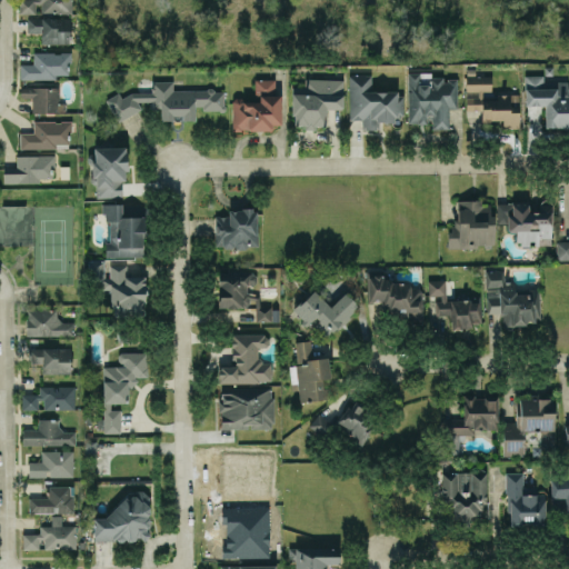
[(40,13),(72,13),(71,0),(18,0),(19,13),(35,13),(35,3),(40,3),(40,13)]
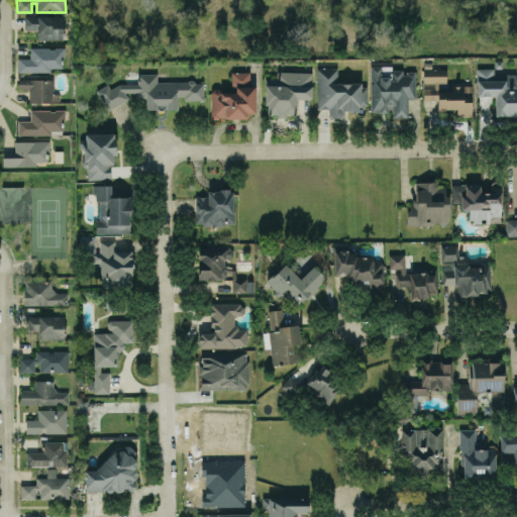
[(24,30),(37,30),(37,39),(64,39),(64,16),(24,16),(24,30)]
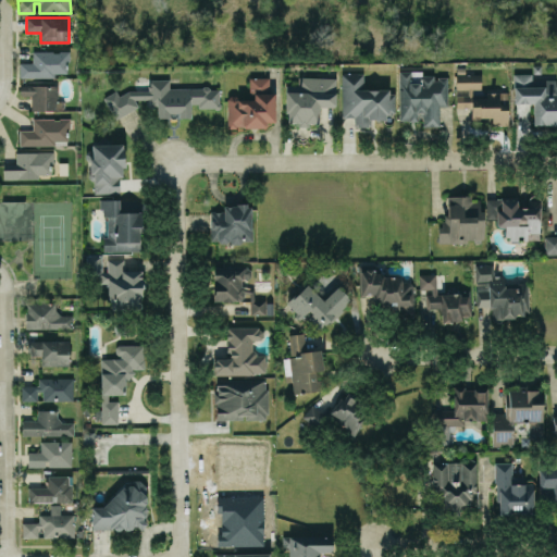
[(56,77),(56,73),(65,73),(66,60),(70,60),(70,51),(32,50),(32,62),(20,62),(20,77),(56,77)]
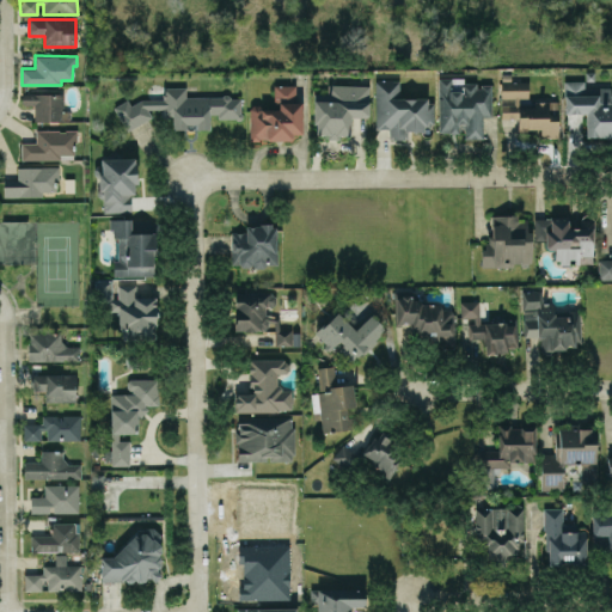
[(438,78),(438,133),(461,133),(461,139),(482,139),(482,116),(491,116),(491,85),(476,85),(476,83),(461,83),(461,78),(438,78)]
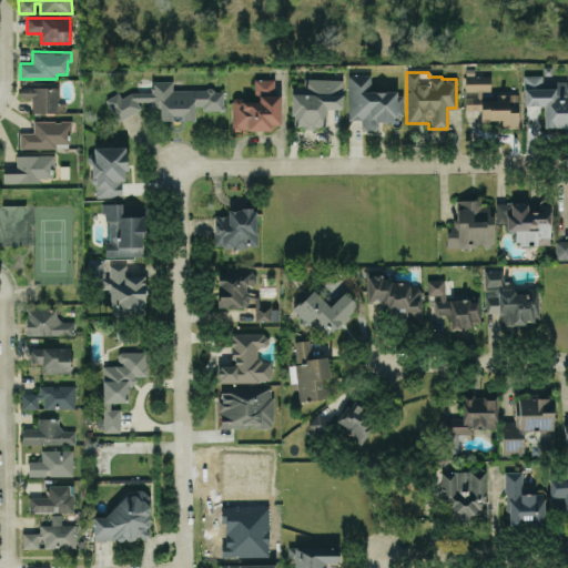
[(348,119),(361,119),(361,129),(379,129),(378,120),(402,120),(402,91),(371,92),(371,73),(347,74),(348,119)]
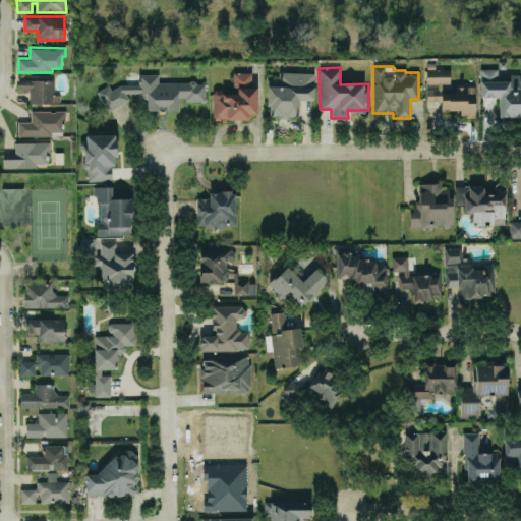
[(480,68),(480,96),(499,97),(499,116),(520,116),(520,77),(520,78),(520,74),(497,74),(498,68),(480,68)]
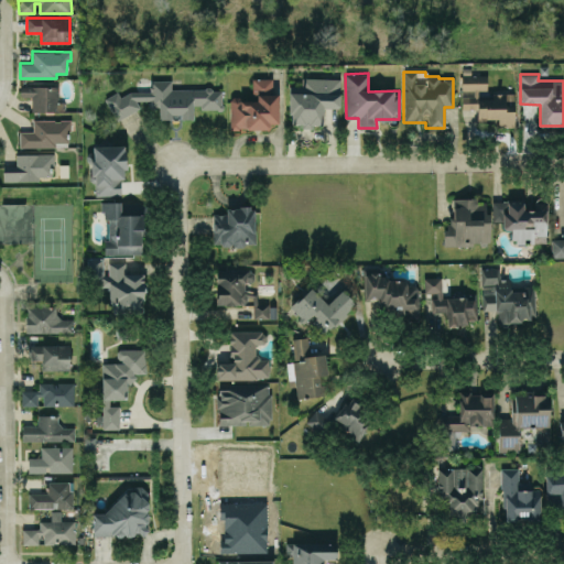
[(514,93),(491,93),(491,99),(477,99),(477,89),(487,89),(487,75),(462,75),(462,93),(462,116),(475,116),(475,126),(487,126),(487,119),(498,119),(498,126),(514,126),(514,93)]
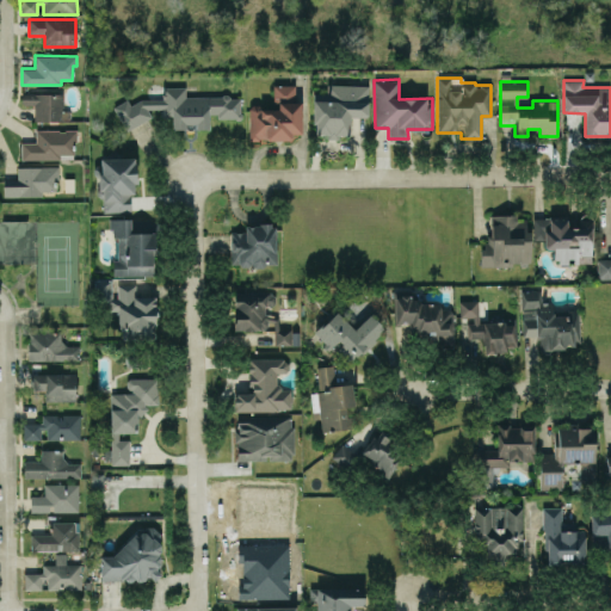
[(369,85),(328,84),(328,100),(314,100),(313,135),(350,136),(350,116),(368,116),(369,85)]
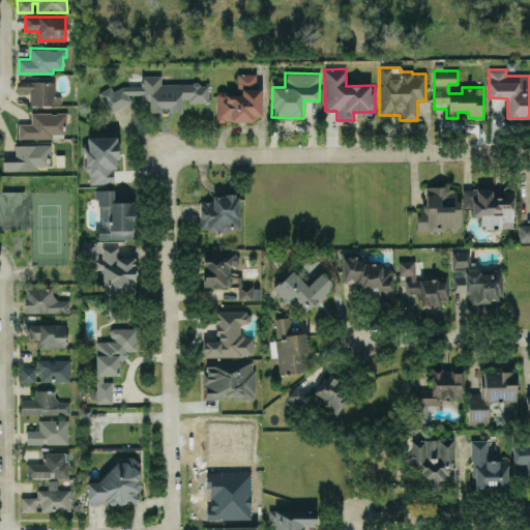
[(256,74),(238,74),(238,93),(215,93),(216,121),(254,121),(254,116),(262,115),(261,88),(256,88),(256,74)]
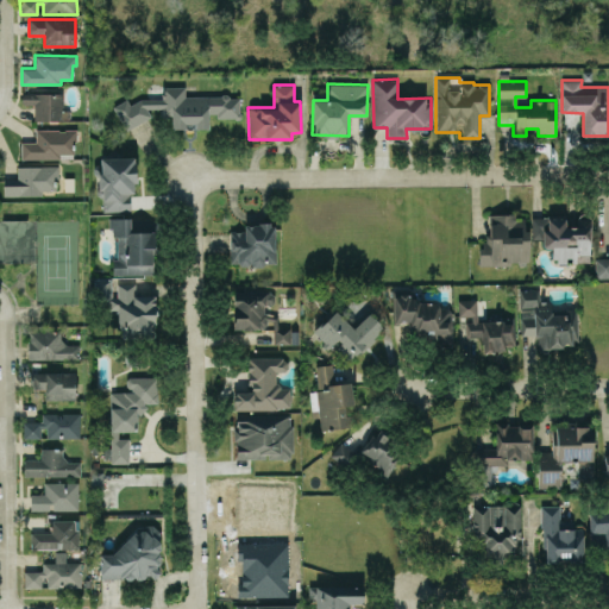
[(239,95),(186,96),(184,87),(163,87),(163,98),(142,99),(130,105),(127,99),(113,106),(125,130),(151,117),(148,108),(162,108),(171,125),(171,129),(208,129),(217,118),(240,118),(239,95)]
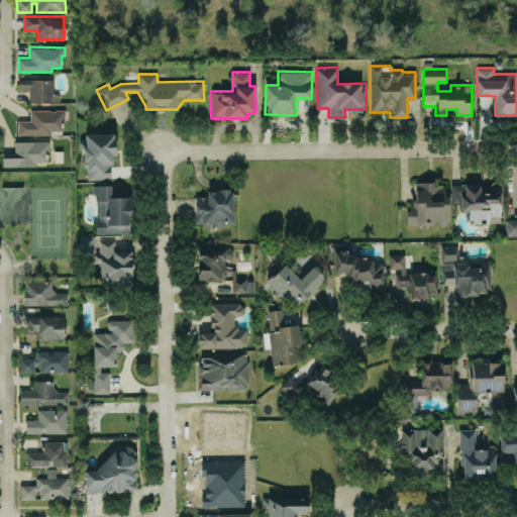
[(55,78),(18,79),(18,89),(28,88),(29,102),(55,101),(55,78)]
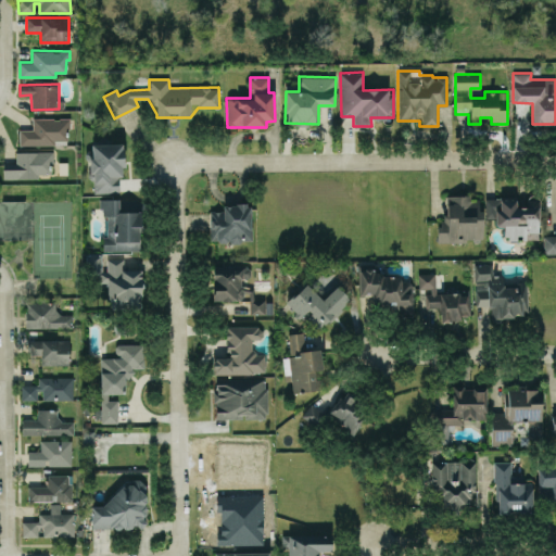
[(68,117),(33,118),(33,129),(20,129),(20,146),(57,144),(55,140),(68,140),(68,117)]
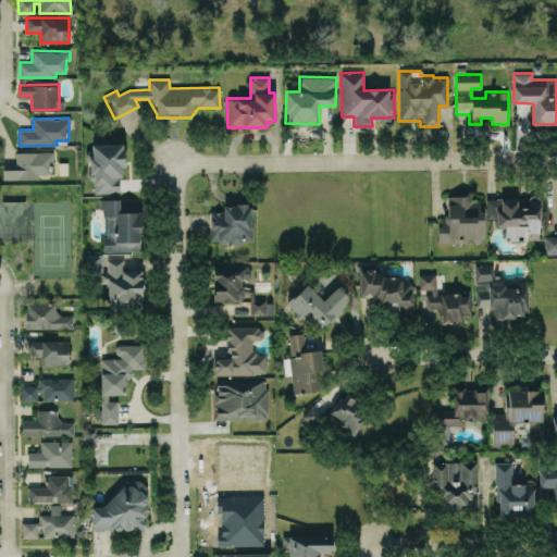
[(123,193),(122,144),(90,144),(91,175),(94,175),(94,193),(123,193)]
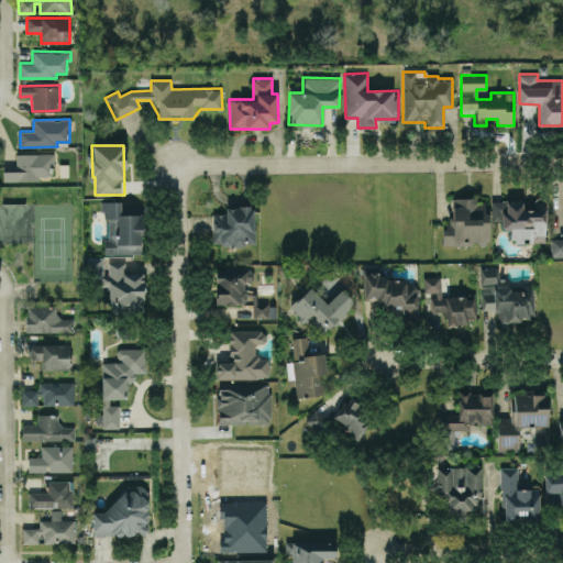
[(3,180),(40,180),(40,176),(53,176),(53,153),(15,153),(15,165),(3,165),(3,180)]
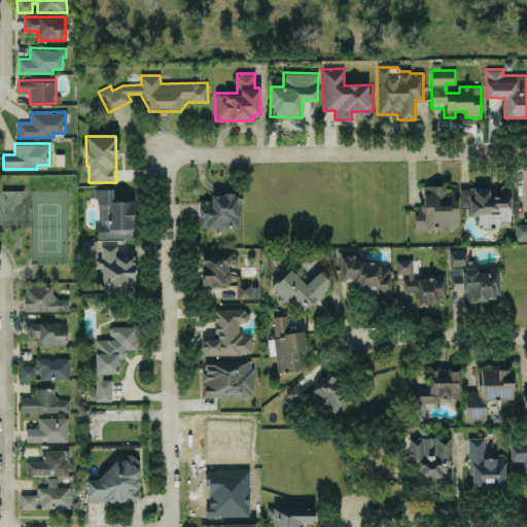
[(422,186),(422,213),(414,213),(415,229),(457,227),(456,185),(422,186)]
